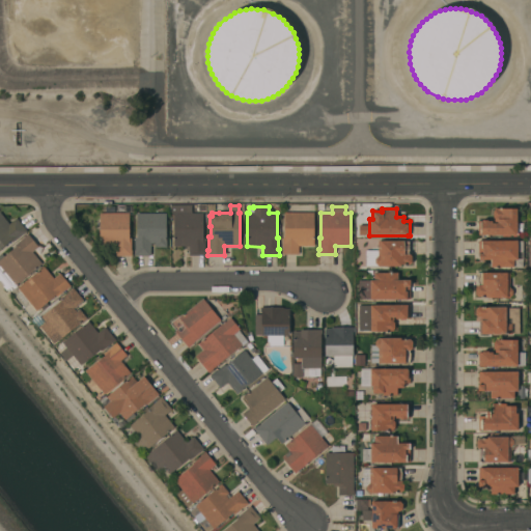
[(516,224),(523,224),(523,228),(522,228),(522,234),(516,234),(516,235),(478,235),(478,221),(481,221),(481,220),(487,220),(487,221),(492,221),(492,223),(495,223),(495,219),(493,217),(493,212),(495,208),(516,208),(516,224)]
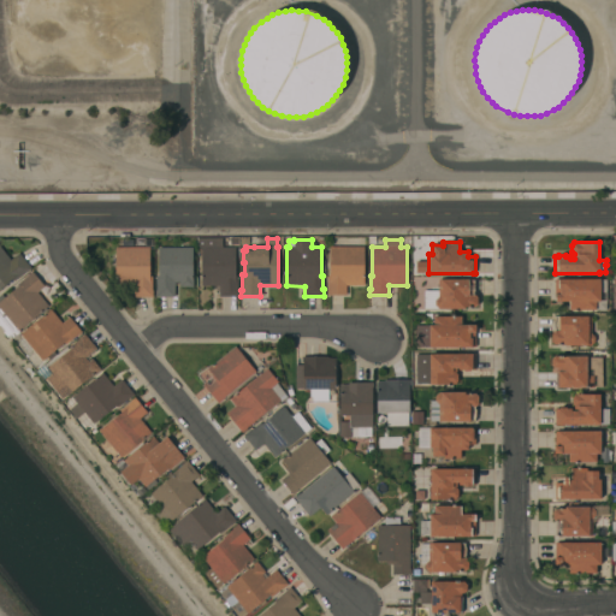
[(149,247),(149,277),(152,277),(152,290),(153,290),(153,297),(132,297),(132,286),(116,286),(116,248),(149,247)]
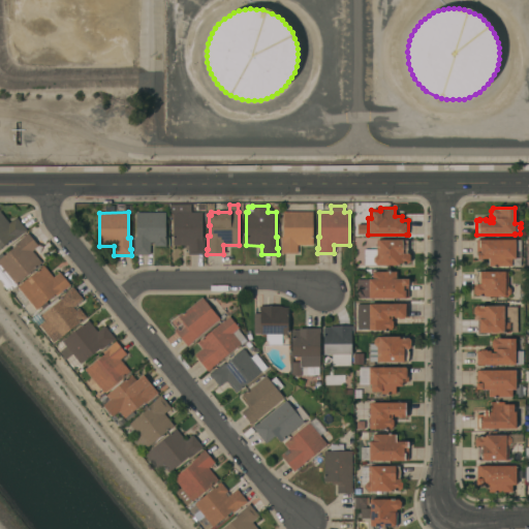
[(201,212),(203,237),(204,237),(204,249),(205,249),(205,254),(188,255),(188,246),(173,246),(173,213),(201,212)]
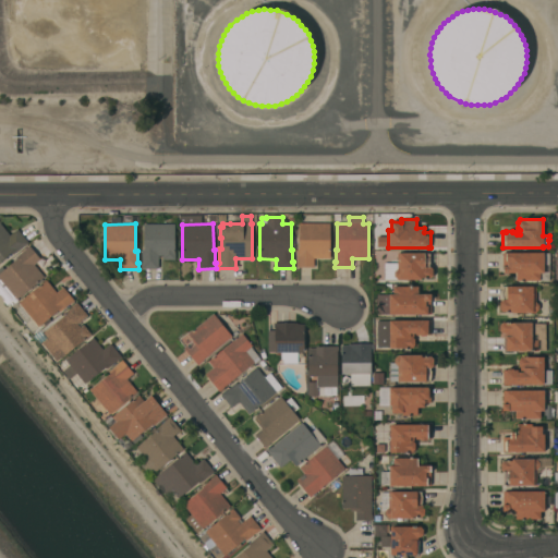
[(329,223),(329,258),(314,258),(314,267),(295,267),(295,262),(296,262),(296,250),(299,250),(299,223),(329,223)]
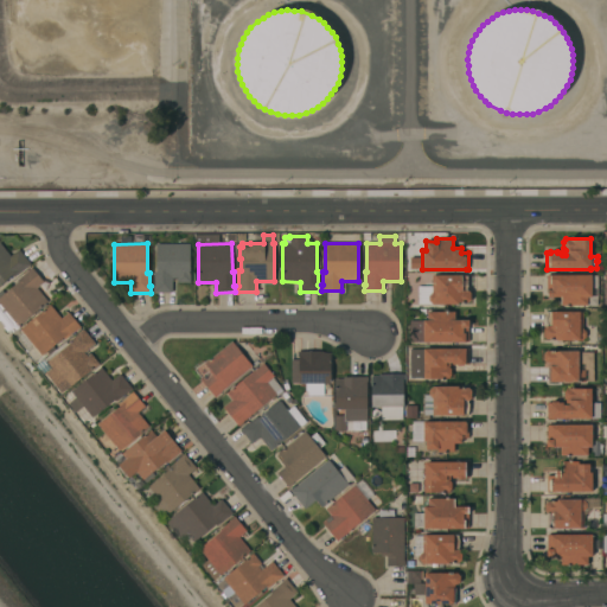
[(0,244),(11,256),(19,249),(31,264),(26,268),(26,267),(14,278),(13,275),(0,285),(0,244)]
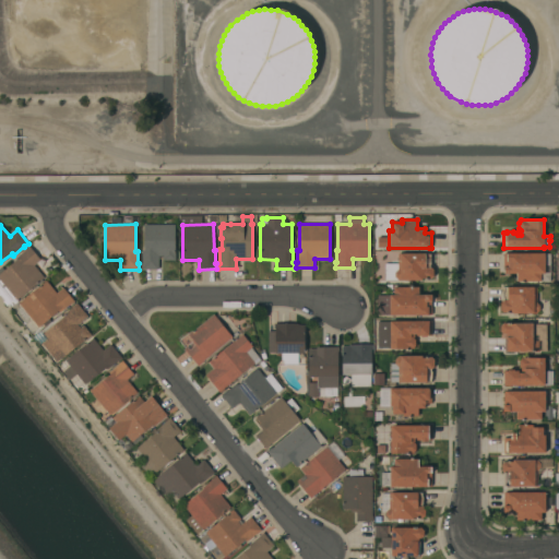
[(175,225),(175,254),(176,254),(176,261),(163,261),(163,257),(158,257),(158,270),(142,270),(141,251),(143,251),(143,225),(175,225)]
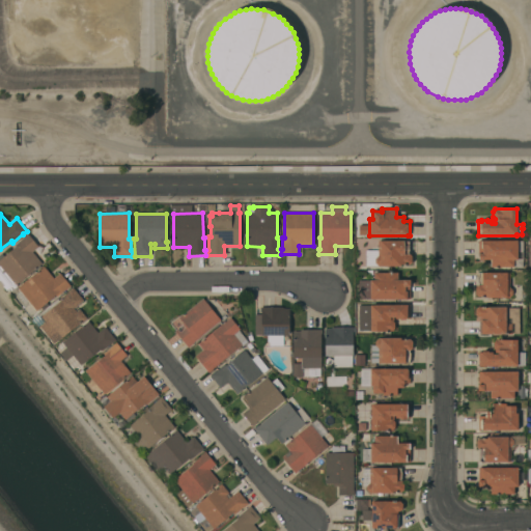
[(16,285),(17,286),(8,292),(0,282),(0,254),(1,254),(4,256),(16,247),(15,246),(24,238),(27,234),(38,247),(32,252),(42,263),(16,285)]
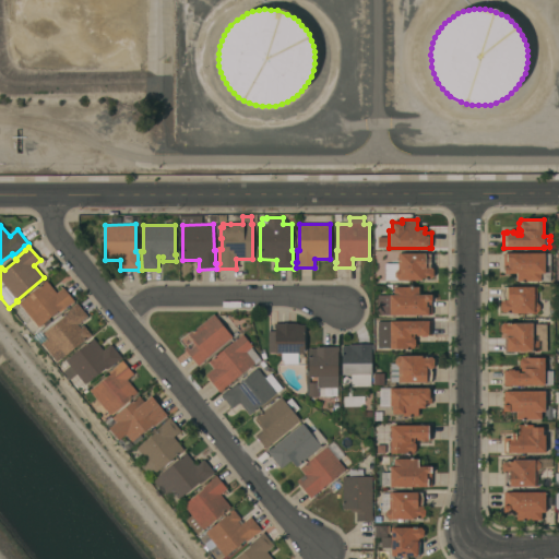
[(433,276),(431,278),(423,278),(423,281),(384,281),(384,263),(397,263),(397,253),(430,254),(430,268),(433,270),(433,276)]
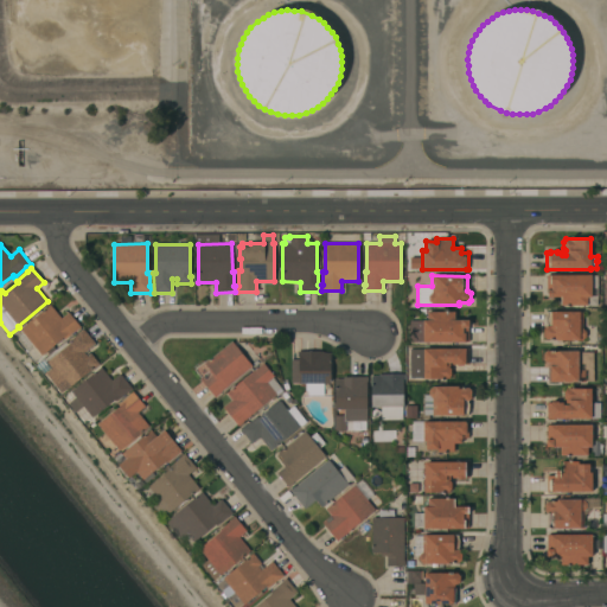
[(598,306),(590,306),(561,306),(561,298),(548,298),(548,296),(547,296),(547,291),(547,276),(598,275),(598,306)]
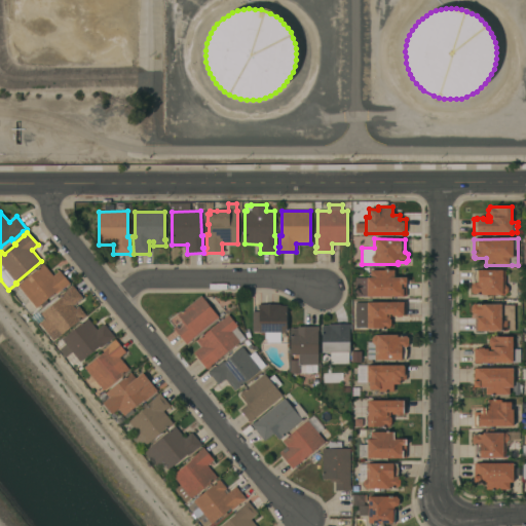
[(17,286),(43,264),(52,276),(60,270),(70,284),(59,292),(60,294),(43,307),(40,305),(36,308),(17,286)]
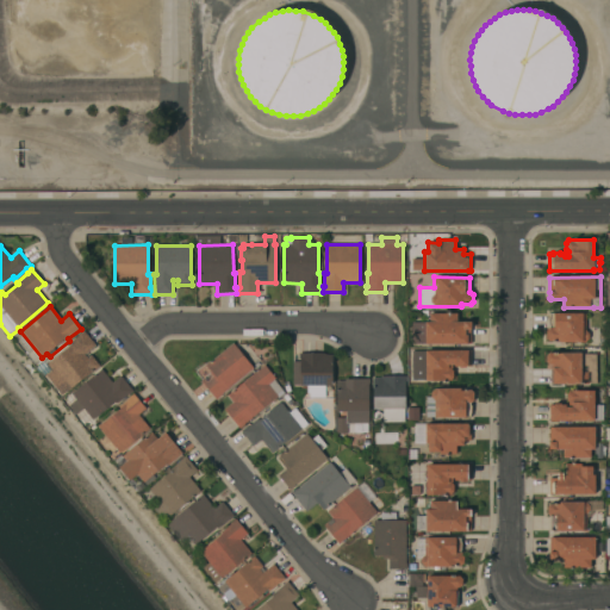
[(411,322),(429,322),(429,313),(456,313),(456,322),(471,322),(471,343),(411,343),(411,322)]
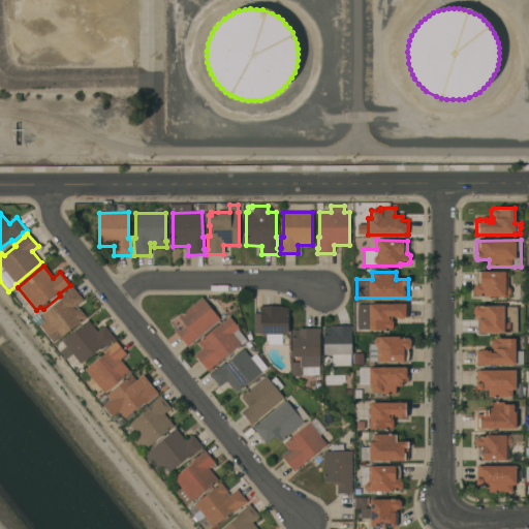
[(507,272),(507,286),(510,289),(510,293),(507,297),(485,297),(485,296),(476,296),(473,293),(473,286),(476,284),(476,282),(475,275),(476,275),(476,272),(507,272)]
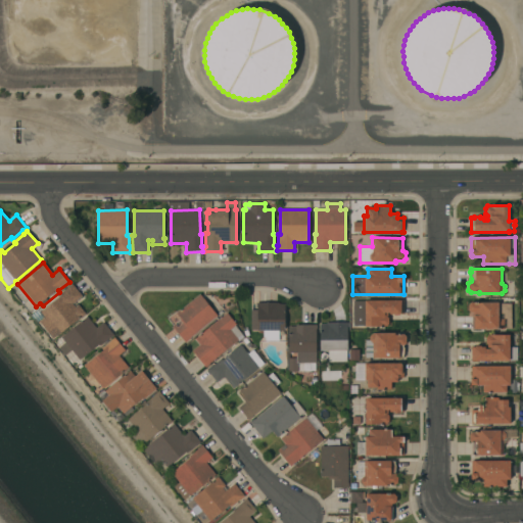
[(86,314),(58,335),(58,334),(52,338),(39,322),(44,318),(40,313),(59,297),(58,295),(67,288),(66,287),(72,283),(82,296),(73,303),(75,306),(78,304),(86,314)]
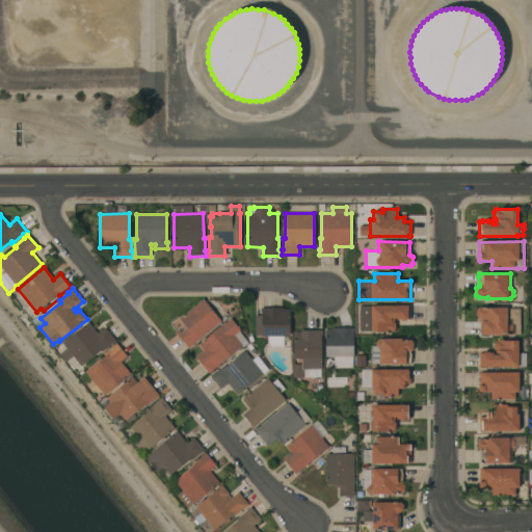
[(220,321),(192,344),(193,345),(188,348),(175,331),(178,329),(180,333),(186,328),(179,319),(204,299),(220,321)]
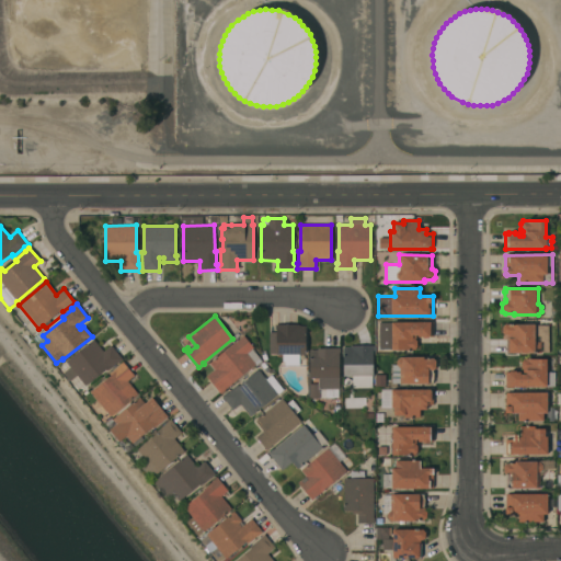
[(432,322),(432,336),(430,336),(427,338),(422,339),(422,338),(418,338),(418,335),(415,335),(415,341),(416,341),(416,347),(415,348),(415,350),(391,351),(391,322),(432,322)]
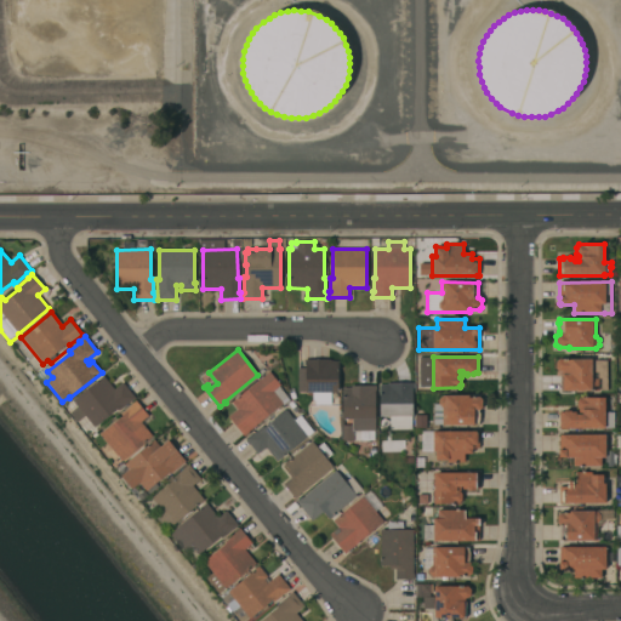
[(297,368),(305,368),(305,359),(330,359),(330,362),(339,362),(337,392),(331,392),(331,400),(315,400),(315,393),(306,393),(306,392),(297,392),(297,368)]
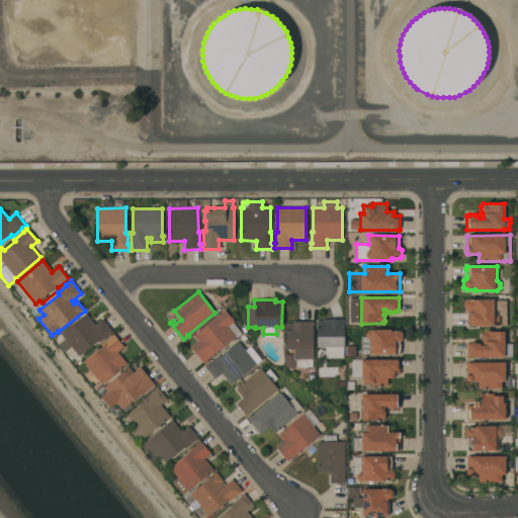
[(494,316),(499,316),(499,327),(469,327),(469,326),(468,326),(468,310),(465,310),(463,308),(463,303),(465,299),(494,299),(494,316)]
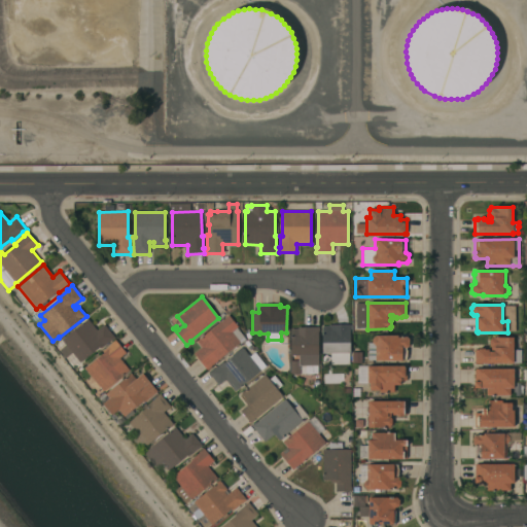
[(515,331),(510,331),(510,321),(507,321),(507,316),(504,316),(504,306),(515,306),(515,331)]
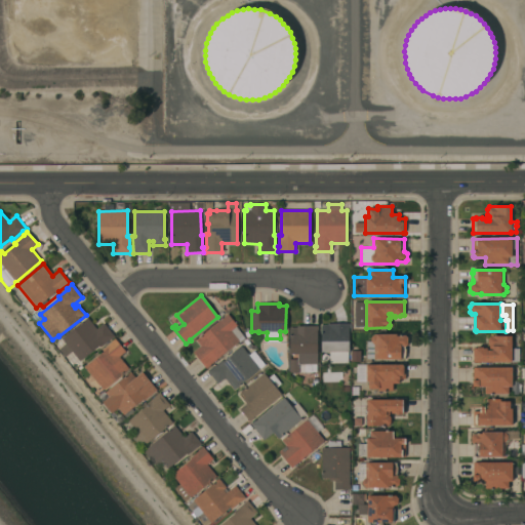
[(228,314),(237,326),(236,327),(243,336),(238,340),(239,341),(209,365),(210,365),(206,369),(193,352),(200,346),(196,340),(228,314)]
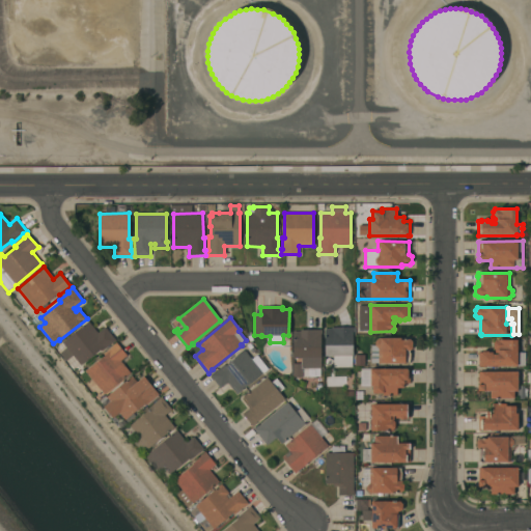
[(73,355),(65,361),(59,353),(66,347),(62,342),(88,322),(98,333),(105,328),(115,340),(111,344),(110,343),(101,352),(100,350),(81,365),(73,355)]
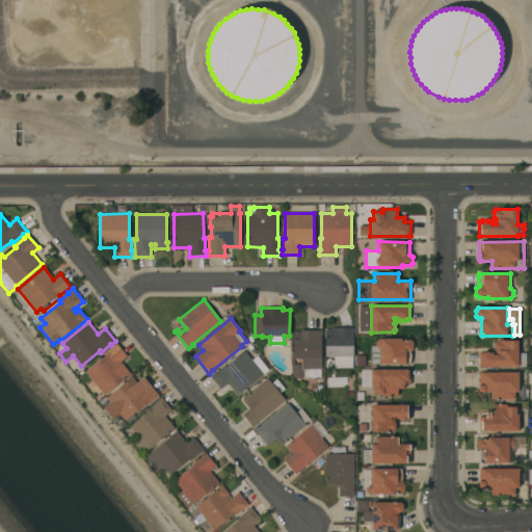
[(335,368),(335,356),(325,356),(324,329),(331,329),(331,328),(354,328),(354,333),(352,333),(352,368),(335,368)]
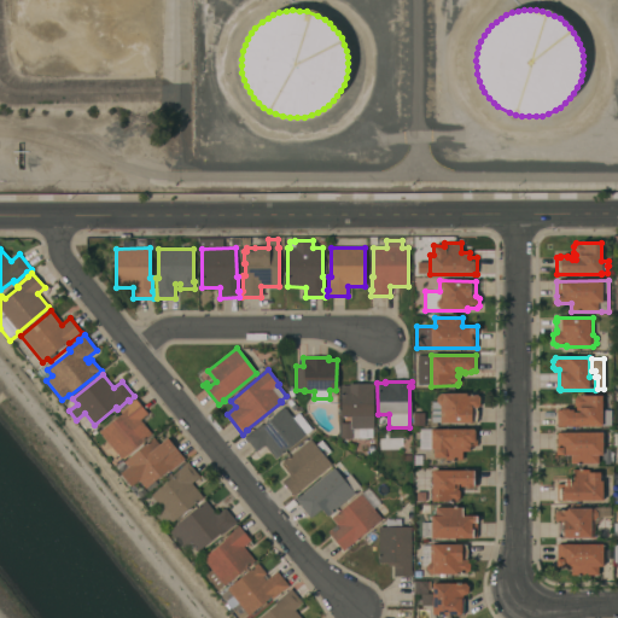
[(340,385),(349,385),(349,384),(374,384),(374,390),(373,390),(373,429),(372,429),(372,438),(351,438),(351,439),(349,439),(349,445),(340,445),(340,439),(340,424),(350,424),(350,417),(340,417),(340,385)]
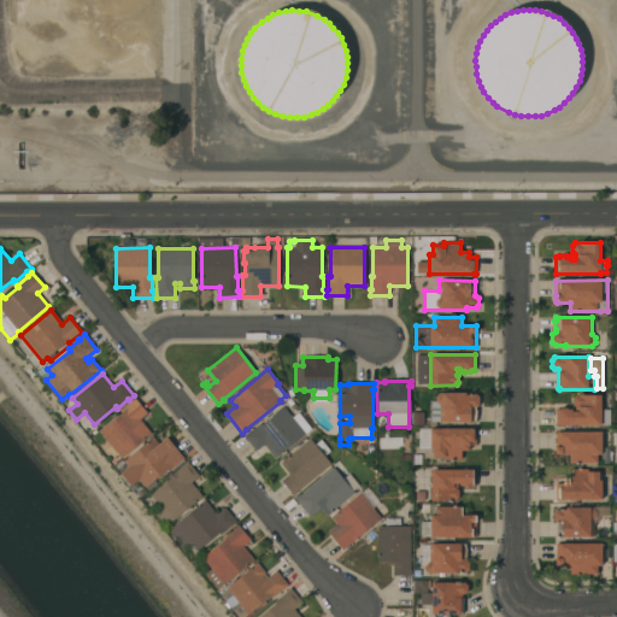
[(440,423),(440,422),(436,422),(436,423),(434,425),(429,425),(429,421),(432,421),(432,401),(435,401),(435,397),(440,393),(442,393),(465,393),(465,395),(471,395),(471,394),(476,394),(479,397),(479,405),(476,407),(474,407),(474,410),(476,410),(476,418),(475,418),(475,422),(471,422),(471,423),(440,423)]
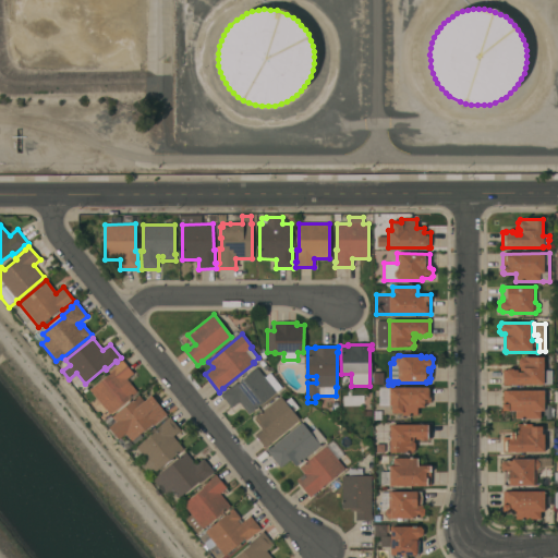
[(543,371),(550,371),(550,384),(543,384),(543,386),(502,385),(502,370),(507,370),(512,370),(512,371),(517,371),(517,372),(520,372),(520,367),(519,366),(518,360),(520,359),(520,358),(544,358),(543,371)]
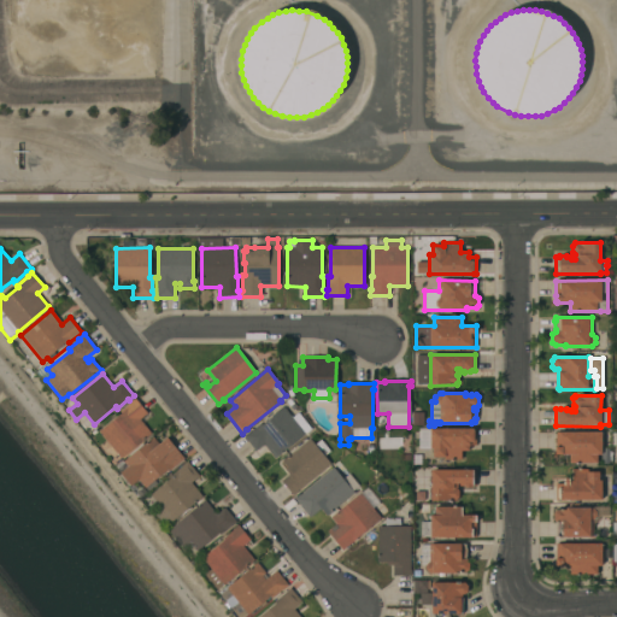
[(99,432),(121,413),(119,412),(130,403),(135,399),(147,413),(140,419),(151,434),(121,458),(99,432)]
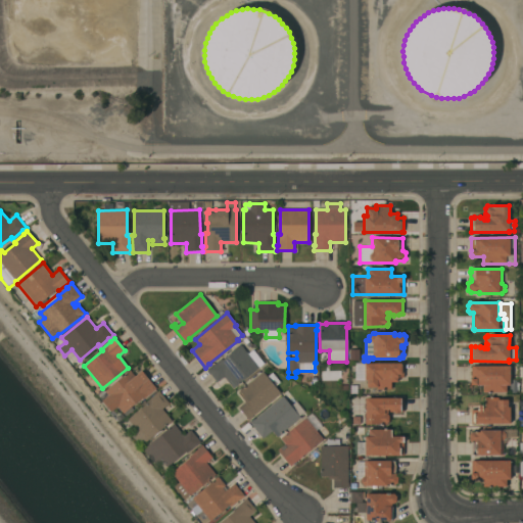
[(264,364),(233,388),(224,377),(217,383),(206,370),(210,366),(211,367),(221,359),(222,361),(241,345),(247,354),(252,350),(264,364)]
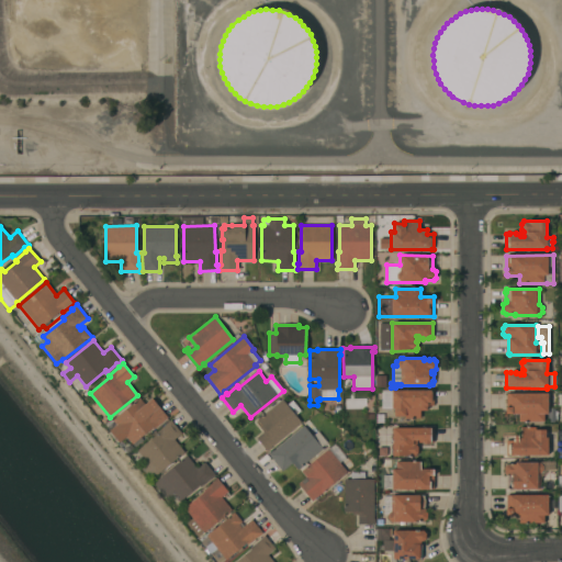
[(392,391),(434,391),(434,405),(427,405),(427,406),(427,411),(420,411),(420,418),(405,418),(405,416),(394,416),(394,408),(392,408),(392,391)]
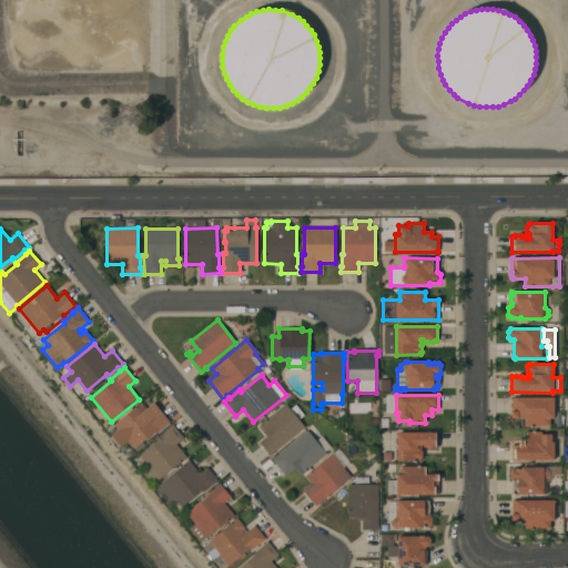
[(554,397),(554,418),(549,418),(549,426),(524,426),(524,418),(511,418),(510,412),(511,412),(511,398),(554,397)]
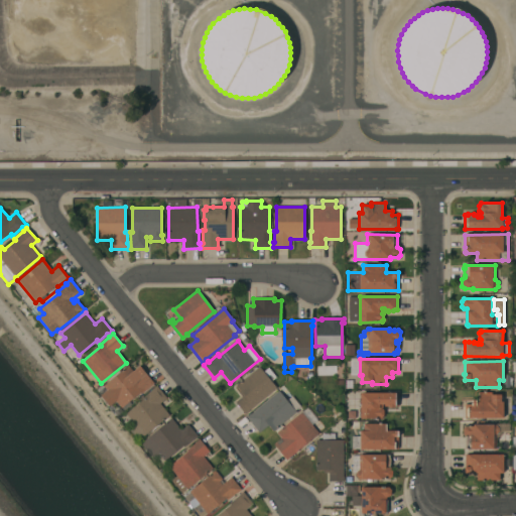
[(129,365),(134,371),(140,366),(154,384),(150,387),(141,394),(140,393),(121,408),(116,401),(110,406),(101,395),(107,390),(103,386),(129,365)]
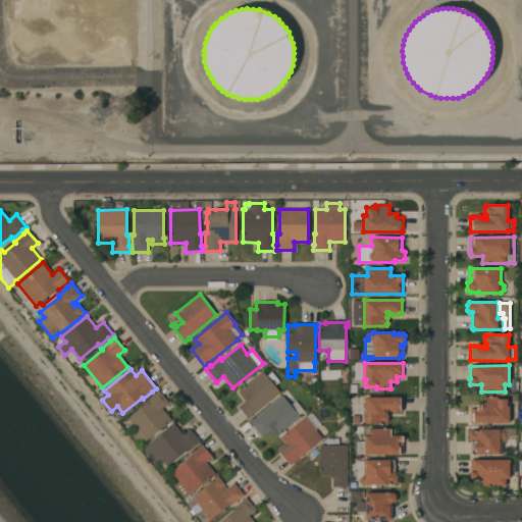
[(251,416),(252,416),(248,419),(238,407),(245,402),(242,398),(244,396),(239,389),(243,386),(262,371),(266,376),(271,372),(279,381),(274,385),(279,393),(251,416)]
